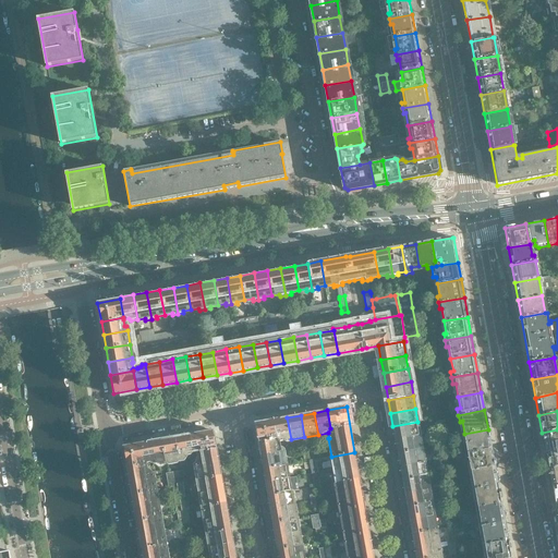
[(291,439),(287,417),(274,420),(277,438),(281,441),(291,439)]
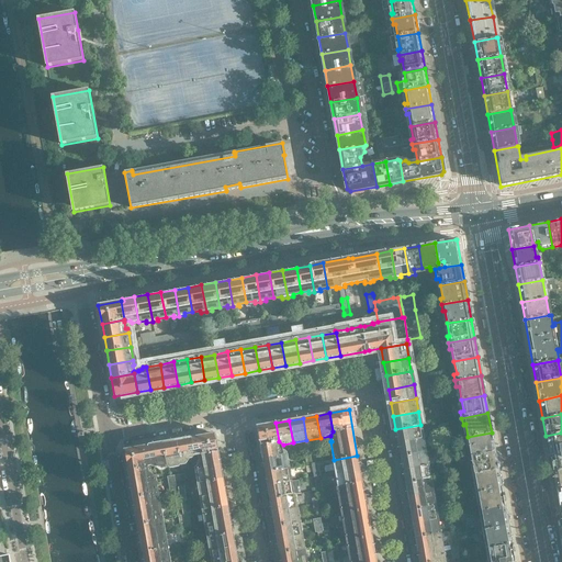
[(279,441),(276,423),(257,426),(262,459),(285,454),(285,449),(284,449),(283,445),(279,441)]
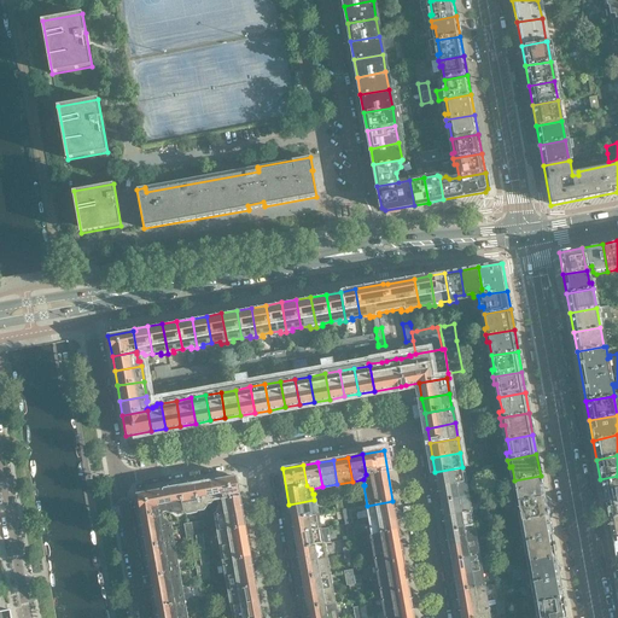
[(465,483),(462,467),(435,472),(438,488),(465,483)]
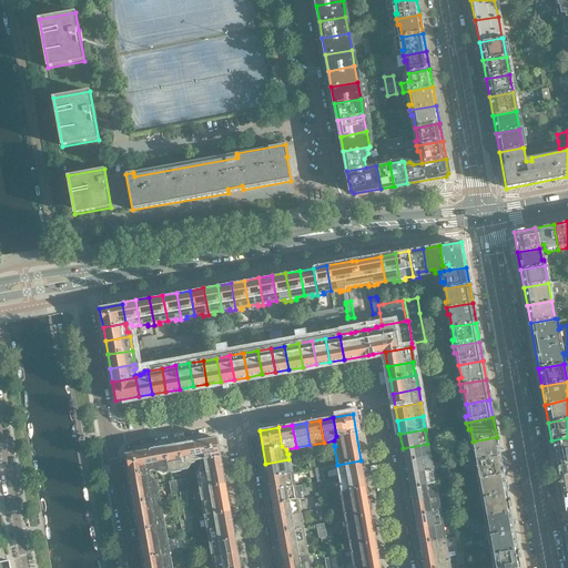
[(500,456),(497,437),(473,442),(475,456),(473,454),(468,455),(469,462),(500,456)]
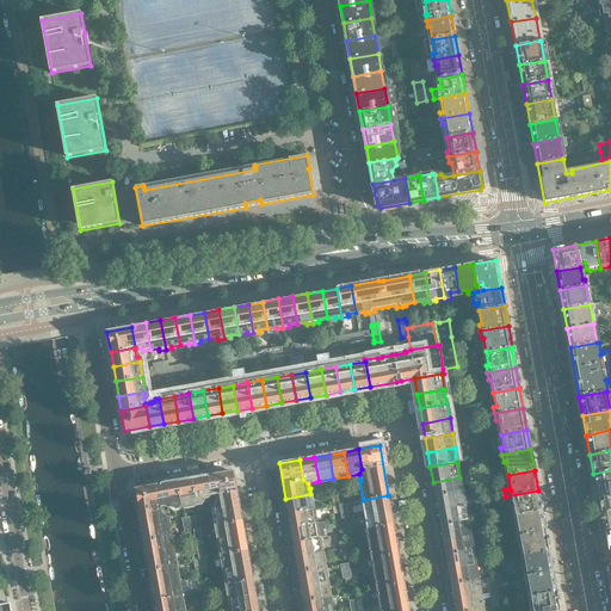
[(610,491),(610,470),(593,474),(597,494),(610,491)]
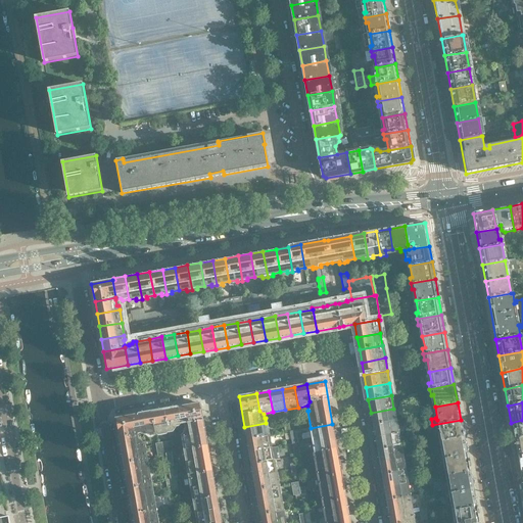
[(205,433),(200,403),(179,408),(182,424),(186,424),(187,426),(184,429),(185,432),(183,434),(183,436),(205,433)]
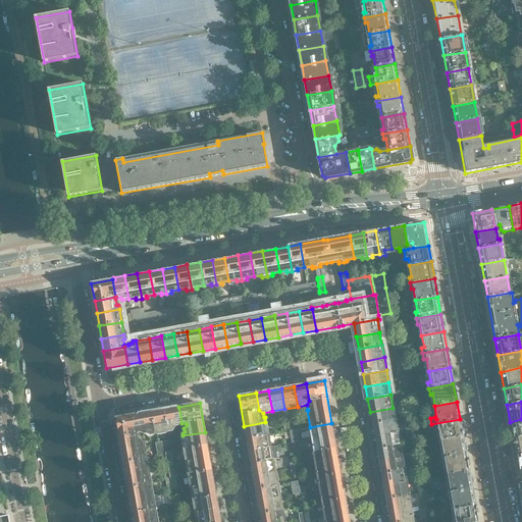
[(181,423),(178,407),(164,409),(167,430),(174,429),(175,427),(175,426),(178,426),(179,424),(178,424),(181,423)]
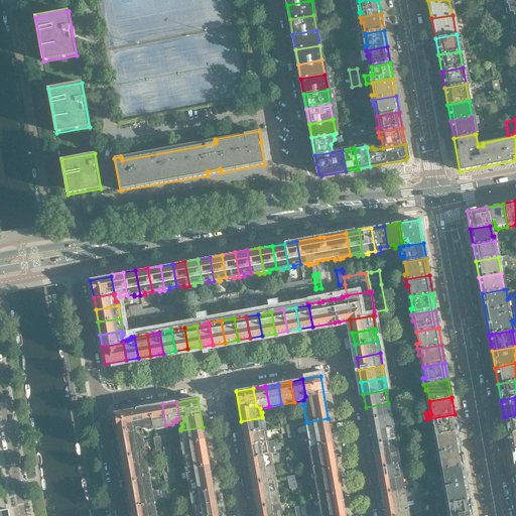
[(391,415),(388,403),(366,407),(368,419),(391,415)]
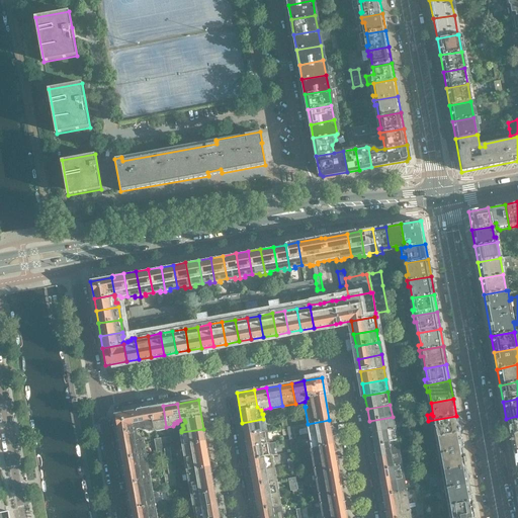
[(166,427),(163,406),(150,409),(154,429),(154,430),(167,428),(166,427)]
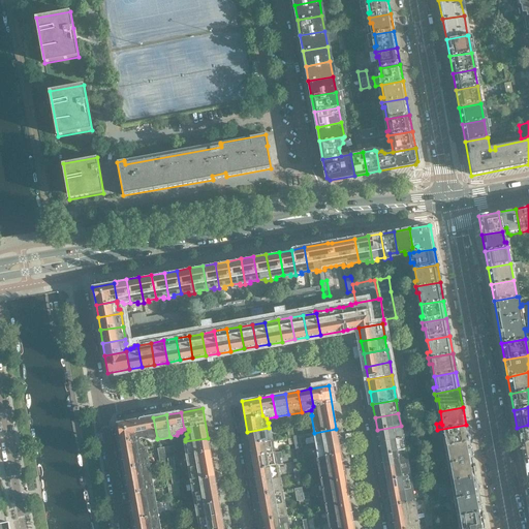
[(157,438),(153,417),(138,419),(142,439),(147,438),(148,438),(149,439),(157,438)]
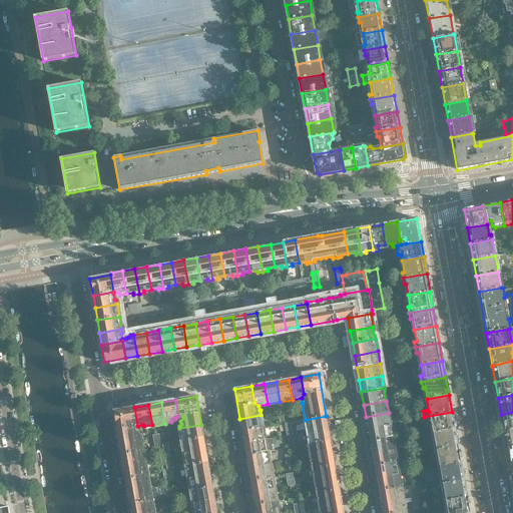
[(137,426),(134,407),(113,411),(119,442),(140,438),(140,435),(135,432),(134,426),(137,426)]
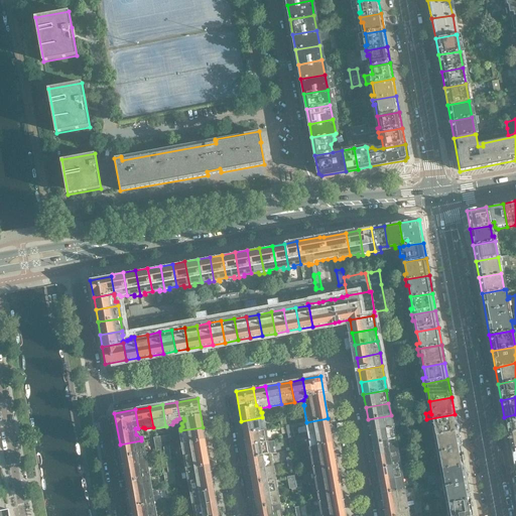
[(458,430),(455,414),(426,419),(428,425),(431,424),(431,428),(432,435),(435,434),(458,430)]
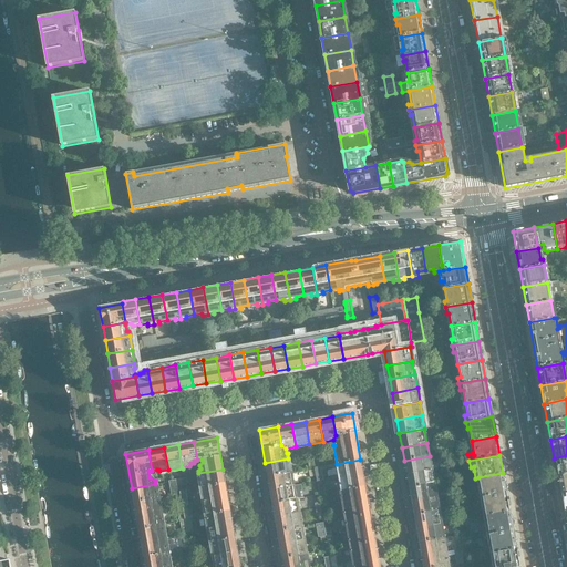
[(566,474),(566,455),(554,459),(557,476),(566,474)]
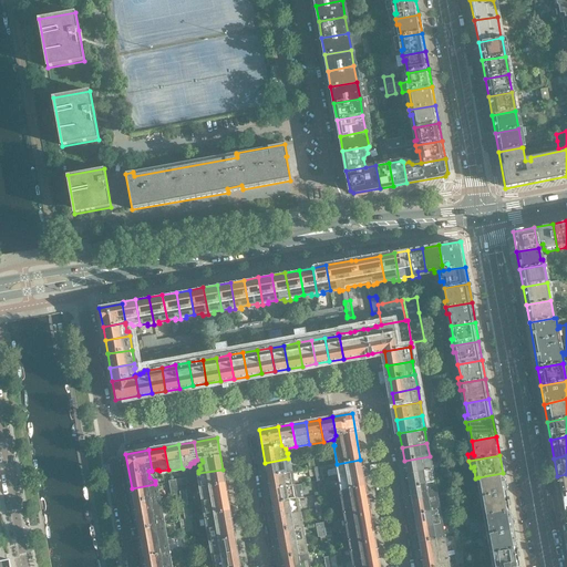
[(432,470),(430,456),(404,461),(406,474),(432,470)]
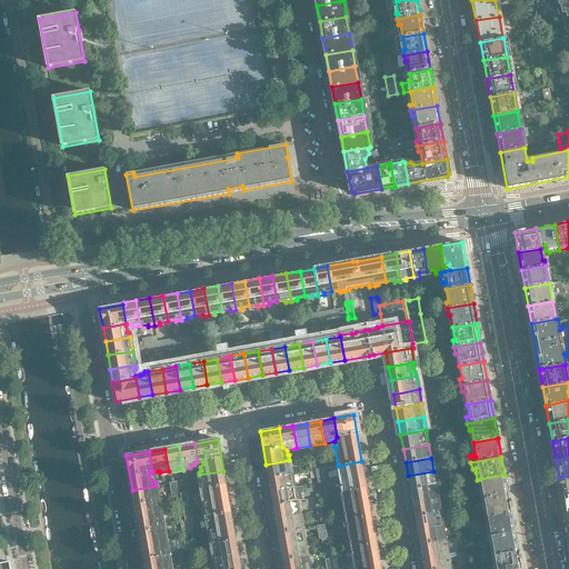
[(292,473),(289,460),(266,465),(268,478),(292,473)]
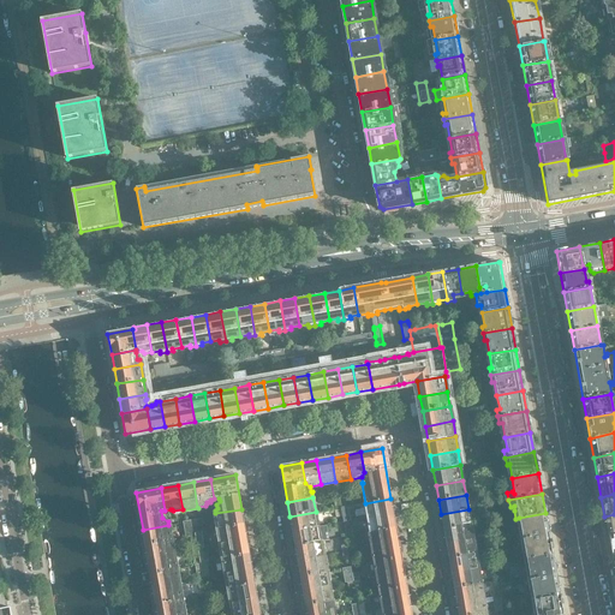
[(393,513),(390,499),(365,503),(368,518),(393,513)]
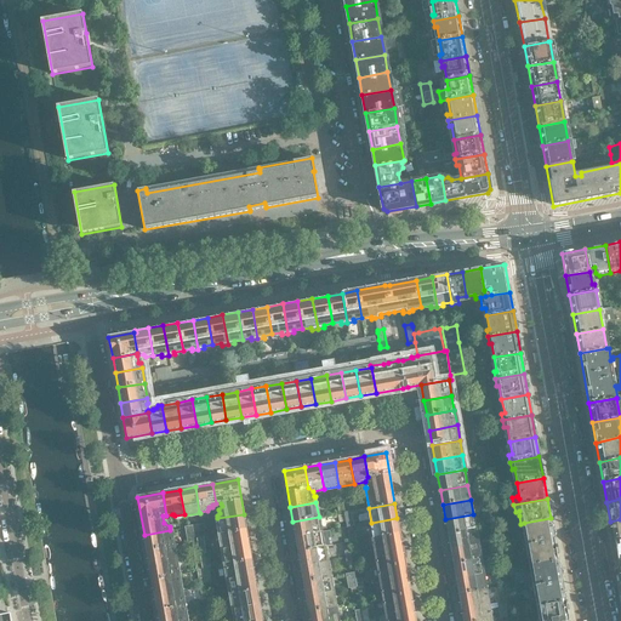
[(246,529),(244,514),(217,518),(220,534),(246,529)]
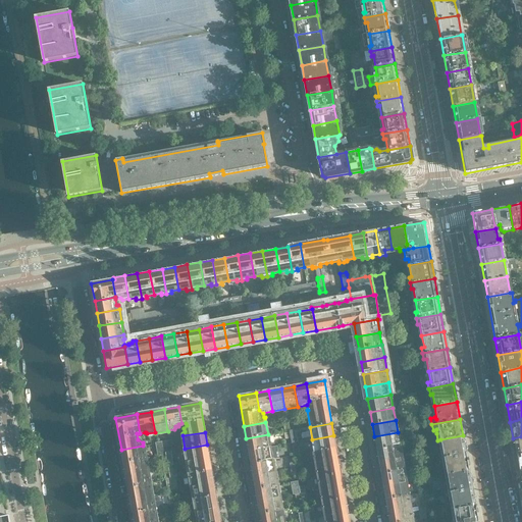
[(400,446),(398,432),(374,436),(376,450),(400,446)]
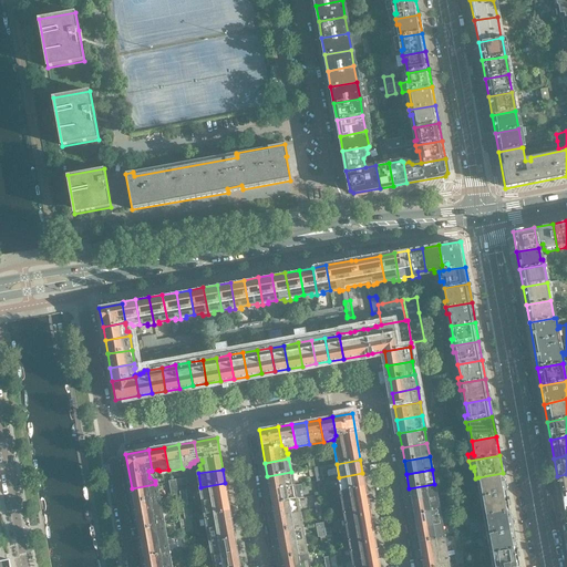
[(294,485),(291,472),(267,476),(269,490),(294,485)]
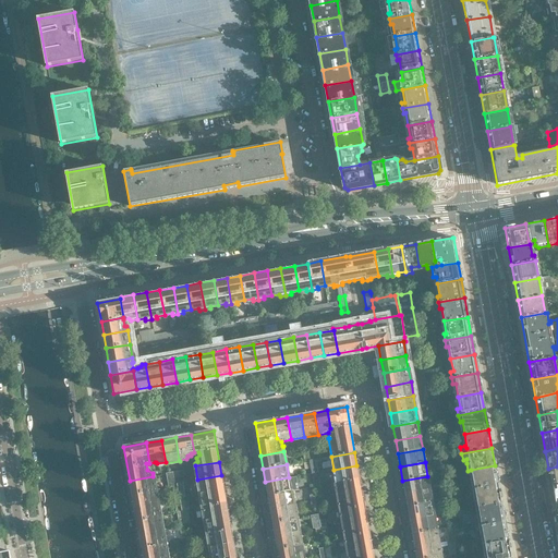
[(359,478),(356,465),(334,470),(336,483),(359,478)]
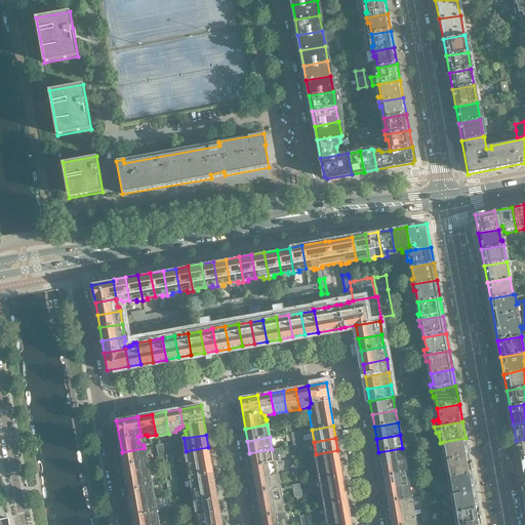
[(469,455),(466,438),(443,442),(445,451),(442,452),(444,459),(469,455)]
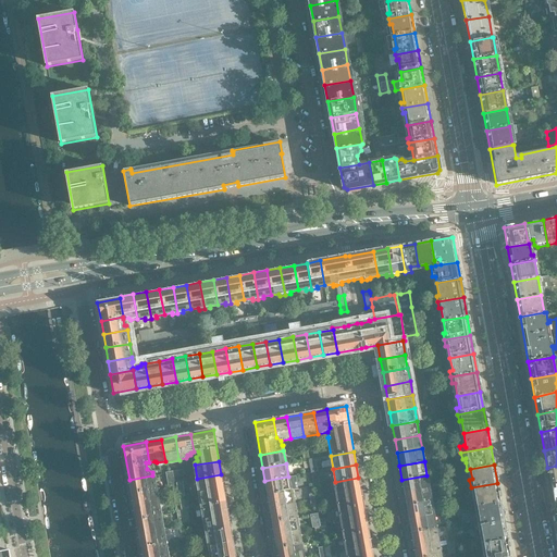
[(556,484),(556,466),(547,468),(551,486),(556,484)]
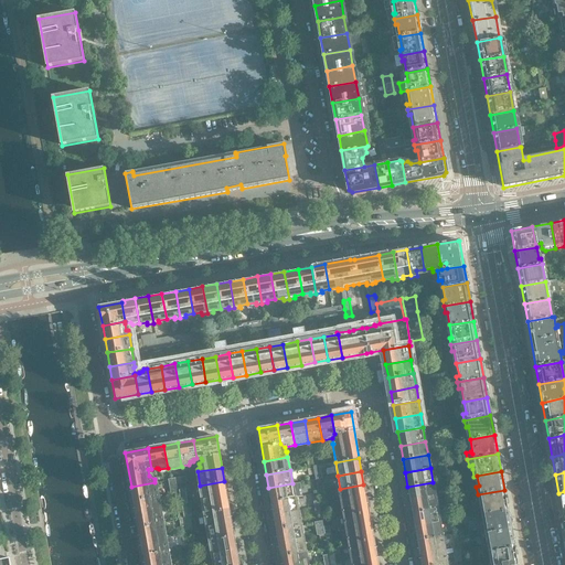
[(226,494),(224,481),(200,486),(203,499),(226,494)]
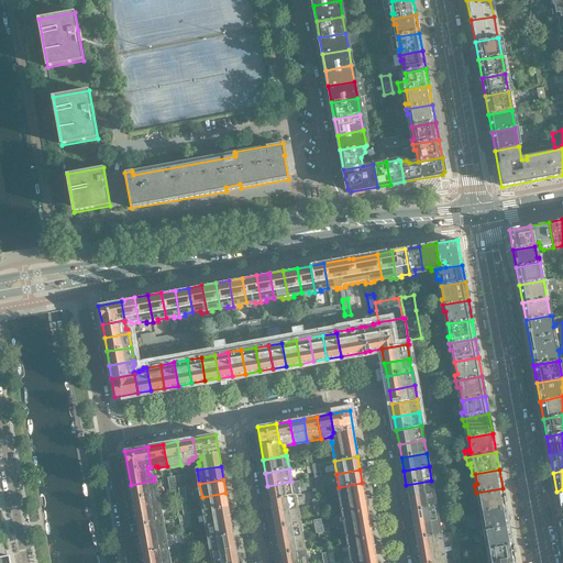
[(156,494),(154,481),(131,485),(133,498),(156,494)]
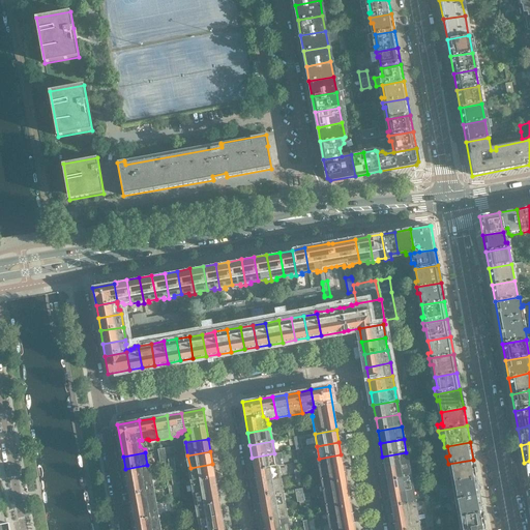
[(408,465),(406,452),(382,457),(385,469),(408,465)]
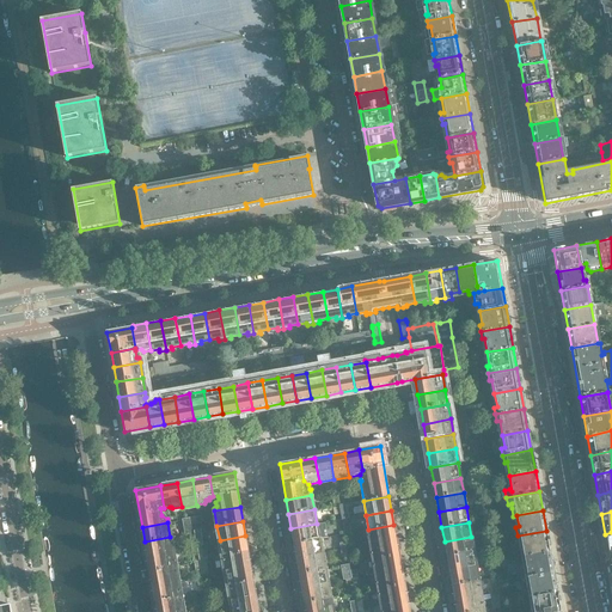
[(319,539),(317,524),(291,528),(294,543),(319,539)]
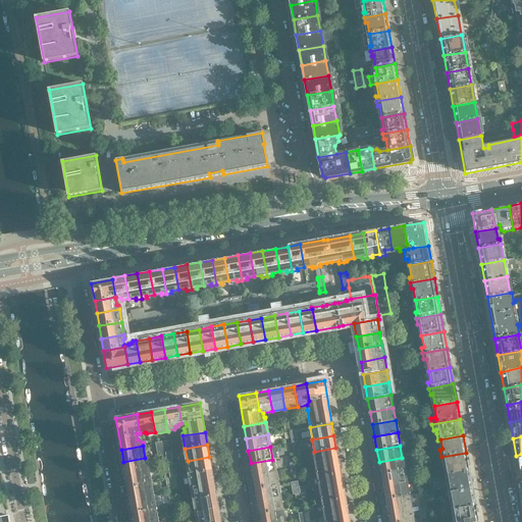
[(338,461),(335,448),(314,452),(316,464),(338,461)]
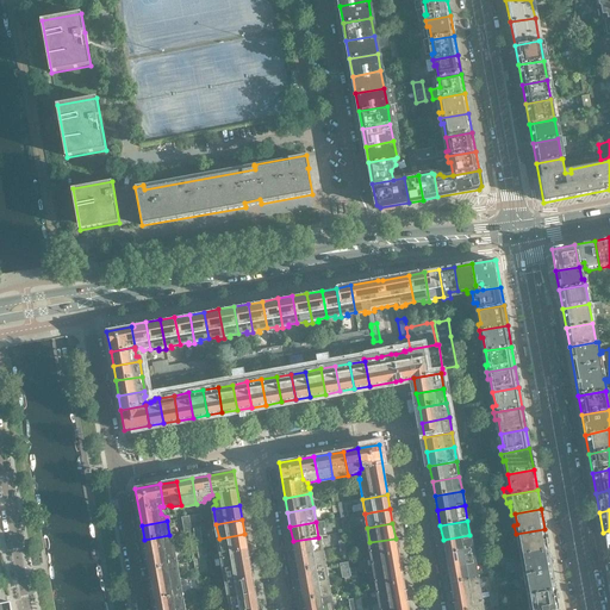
[(548,549),(545,529),(516,534),(517,543),(521,543),(522,554),(548,549)]
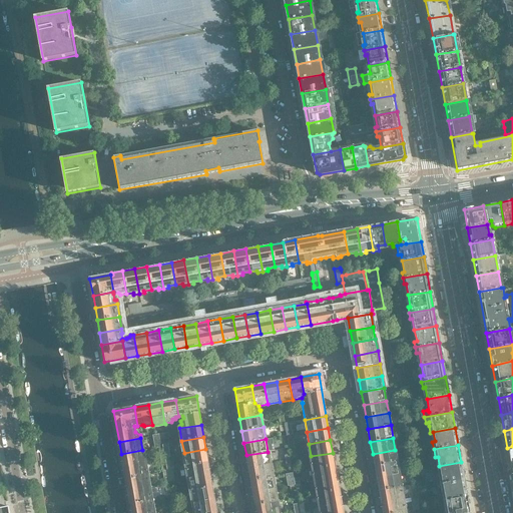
[(207,461),(205,449),(184,453),(186,465),(207,461)]
